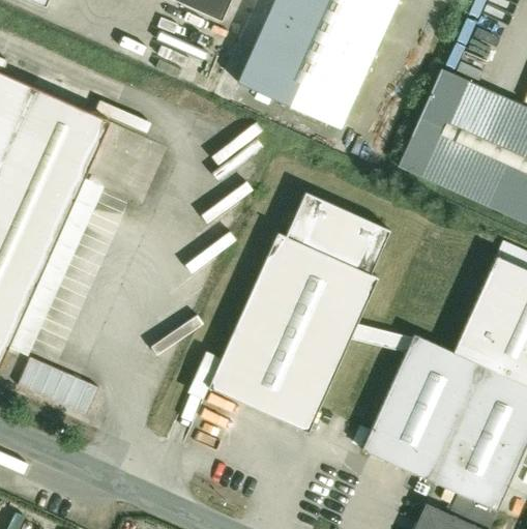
[(229,0),(186,0),(223,16),(229,0)]
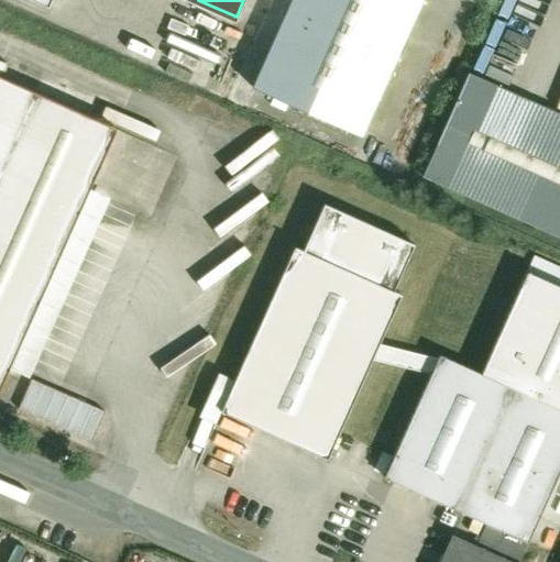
[(291,0),(251,85),(358,135),(421,0),(291,0)]
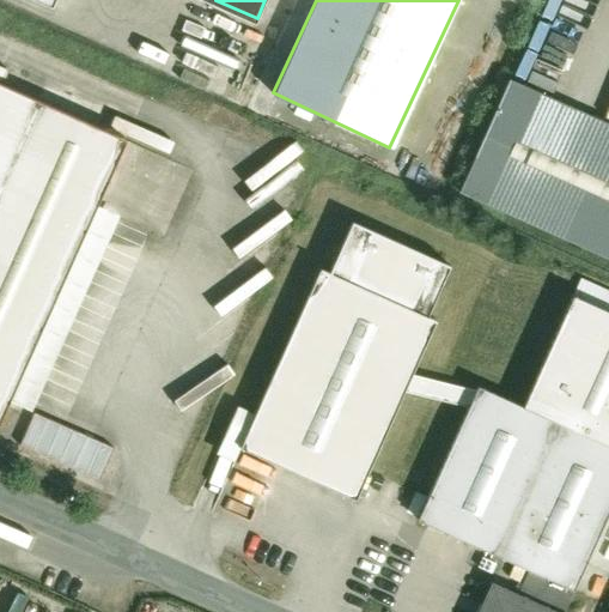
[(608,125),(510,80),(460,193),(608,260),(608,125)]
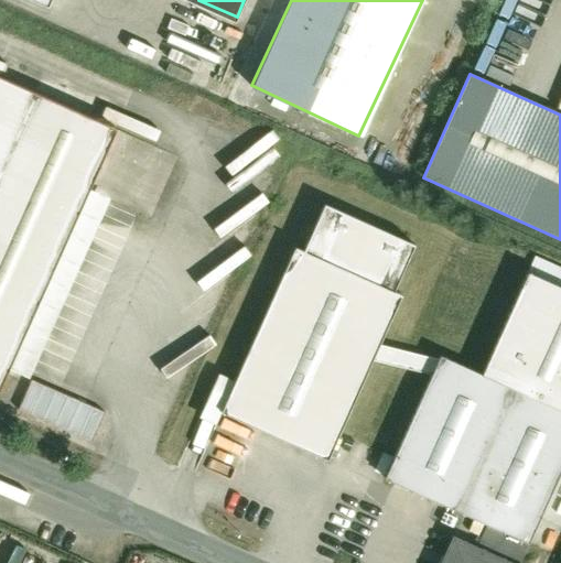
[(115,128),(0,77),(0,386),(115,128)]
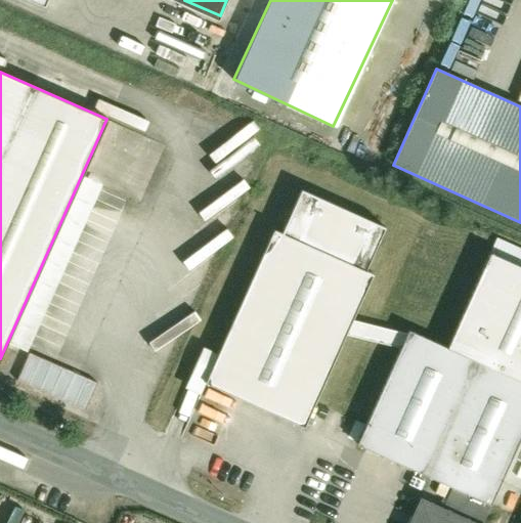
[(384,226),(300,188),(280,230),(275,228),(205,382),(303,427),(373,274),(364,271),(384,226)]
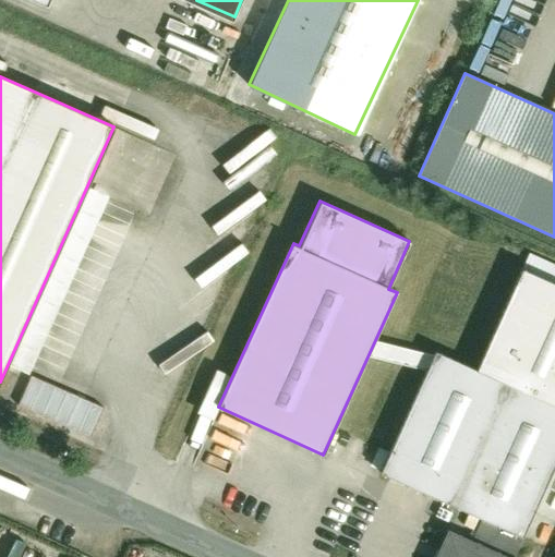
[(554,292),(523,278),(478,378),(554,413),(554,292)]
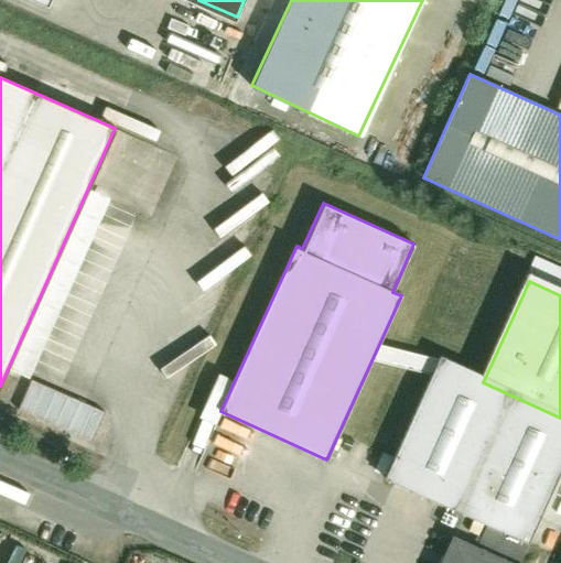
[(443,363),(385,485),(485,534),(526,552),(560,477),(560,418),(483,382),(443,363)]
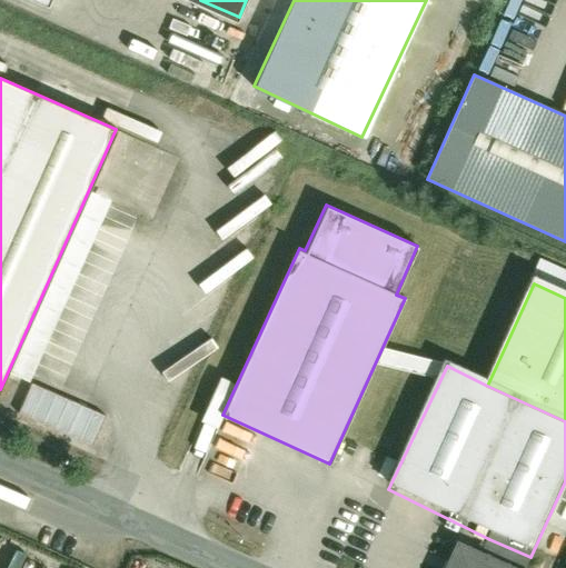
[(31,384),(18,412),(91,447),(105,417),(31,384)]
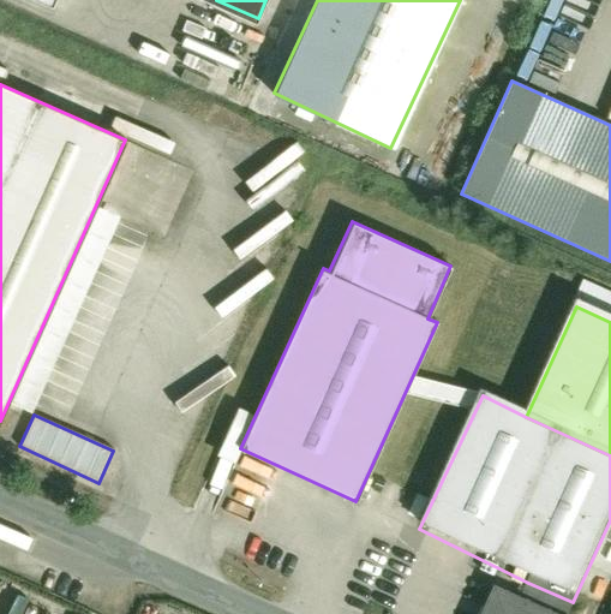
[(567,613),(573,602),(528,583),(522,597),(495,585),(481,613),(567,613)]
